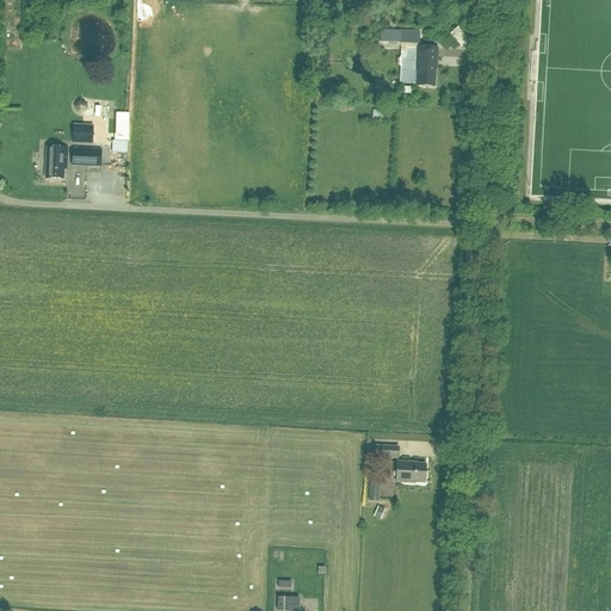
[(436,67),(437,49),(415,48),(414,71),(417,71),(415,86),(433,87),(434,67),(436,67)]
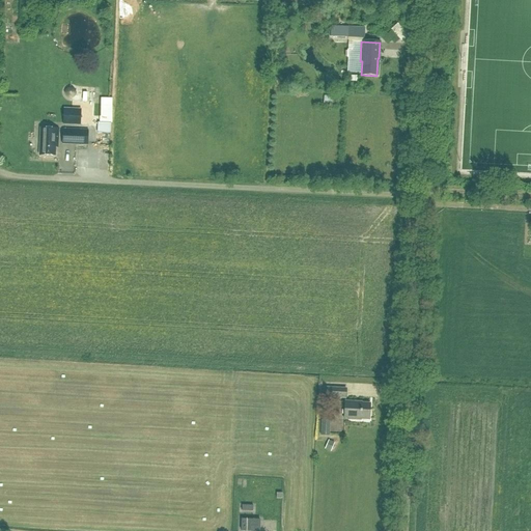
[(63,110),(62,122),(80,123),(81,111),(63,110)]
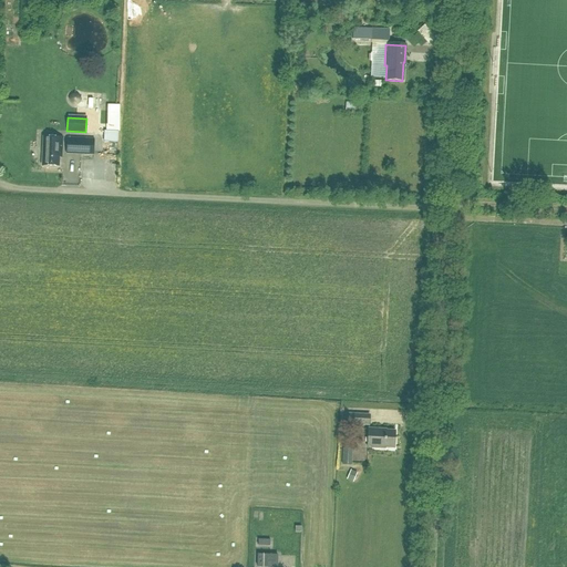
[(62,153),(63,138),(43,137),(41,166),(58,167),(59,153),(62,153)]
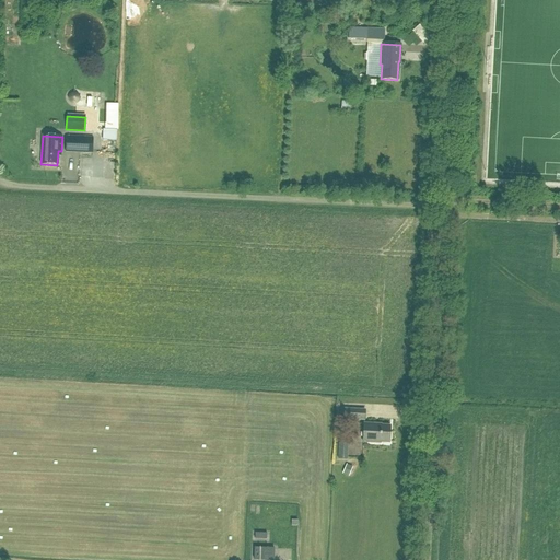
[(65,153),(72,153),(92,154),(93,137),(66,136),(65,153)]
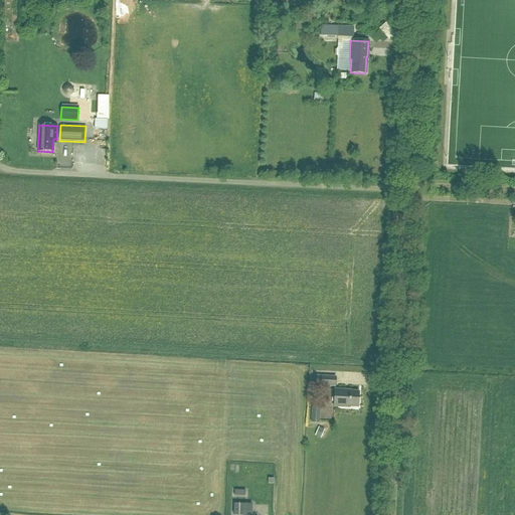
[(316,376),(315,389),(329,389),(329,386),(335,386),(335,377),(316,376)]
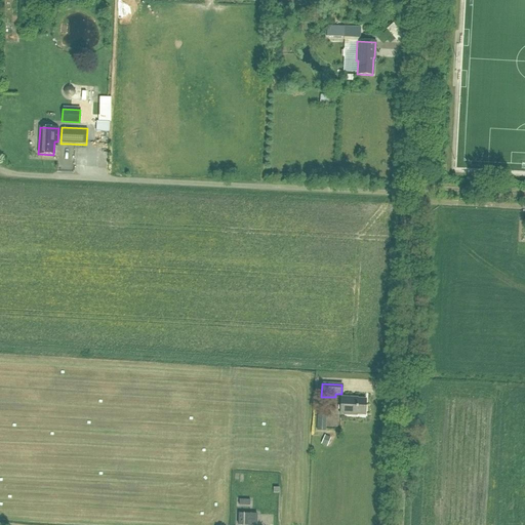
[(364,415),(365,400),(357,399),(357,398),(340,398),(340,415),(356,416),(356,415),(364,415)]
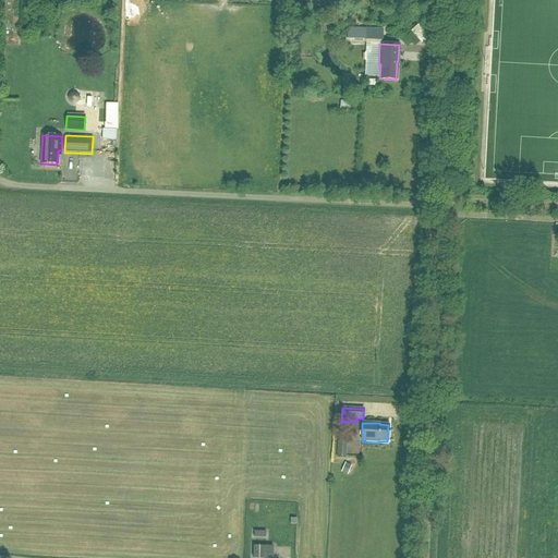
[(346,459),(347,443),(337,443),(337,458),(346,459)]
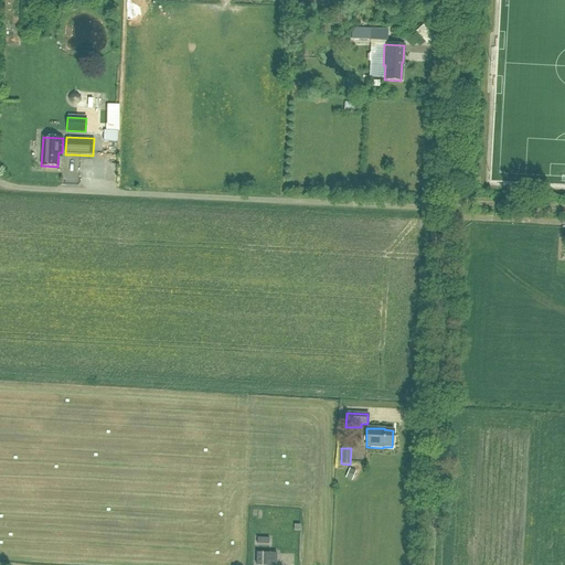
[(356,471),(350,469),(345,478),(352,481),(356,471)]
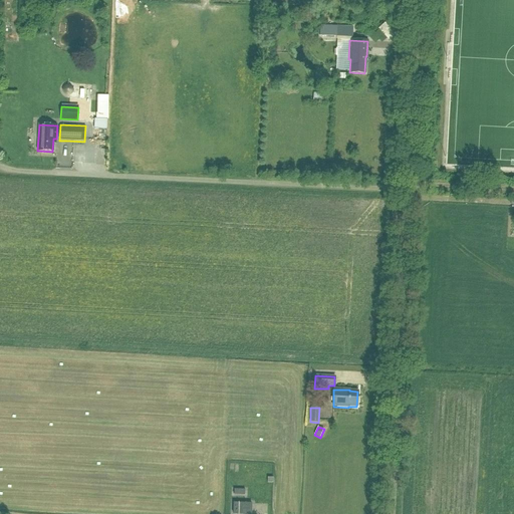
[(232,513),(250,513),(251,504),(234,503),(232,513)]
